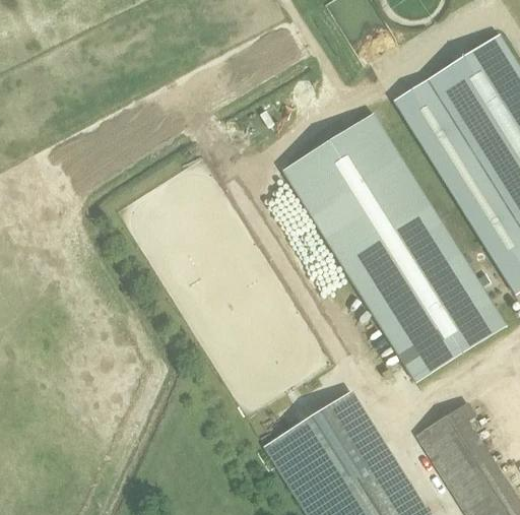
[(519,66),(500,34),(394,99),(513,293),(519,287),(519,66)]
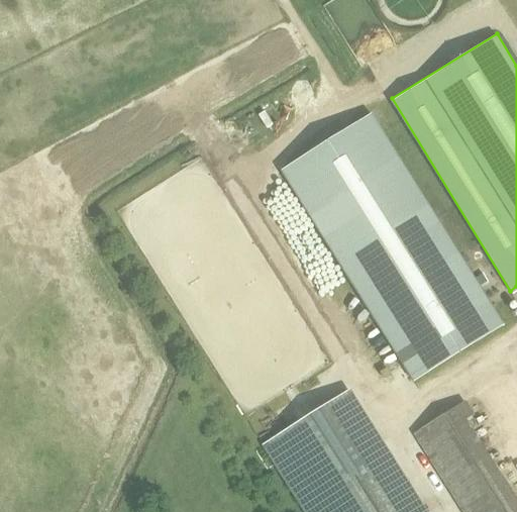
[(411,378),(500,322),(371,111),(281,167),(411,378)]
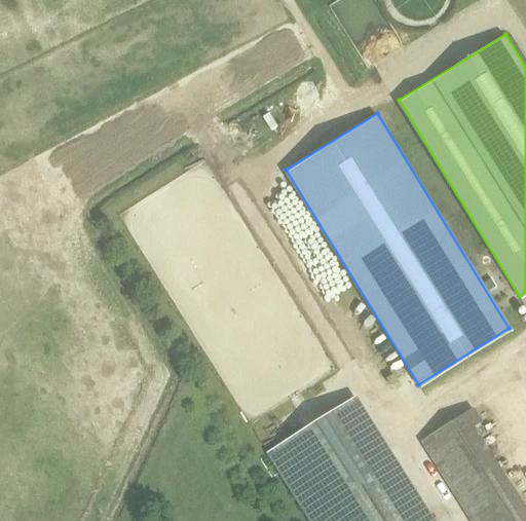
[(490,274),(483,278),(488,288),(495,283),(490,274)]
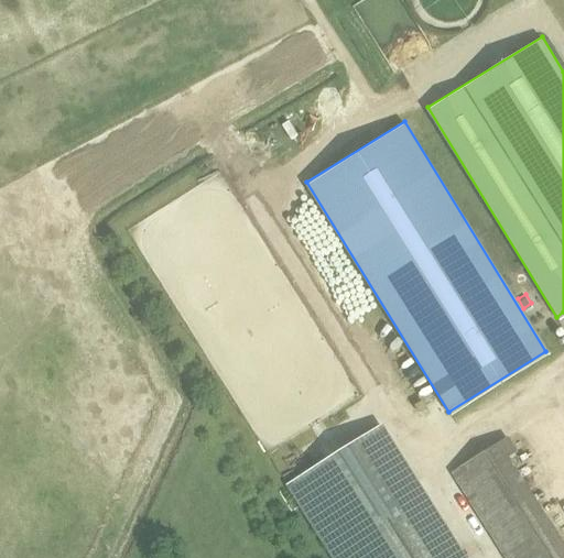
[(466,557),(381,422),(288,480),(336,557),(466,557)]
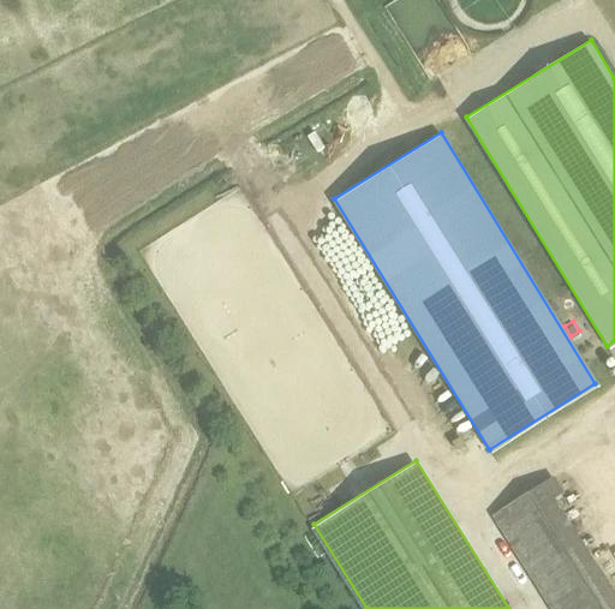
[(614,608),(614,575),(553,476),(494,513),(554,608),(614,608)]
